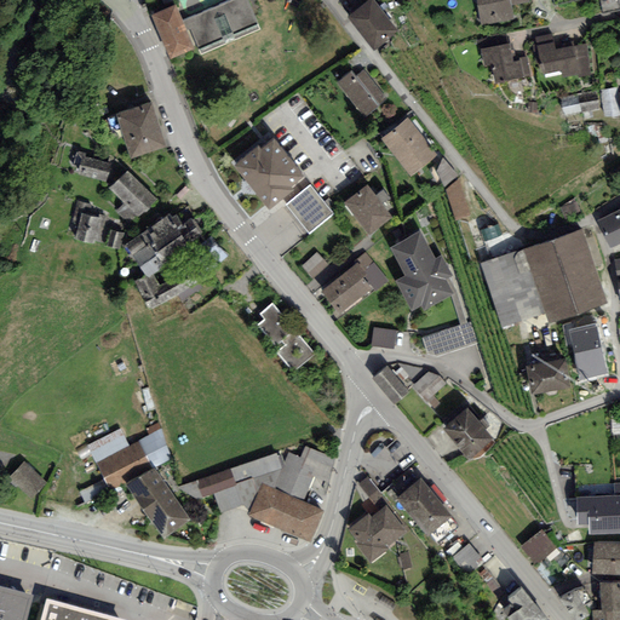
[(176,5),(151,16),(170,59),(197,47),(199,49),(257,24),(246,0),(231,0),(182,21),(176,5)]
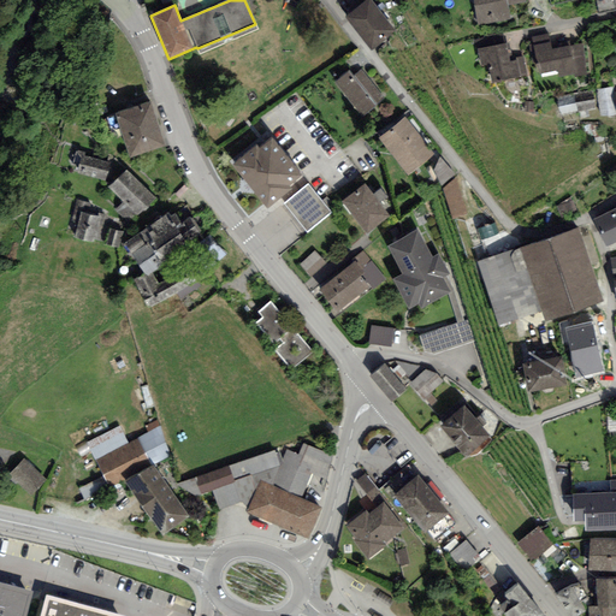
[(392,31),(367,0),(366,0),(348,16),(372,47),(392,31)]
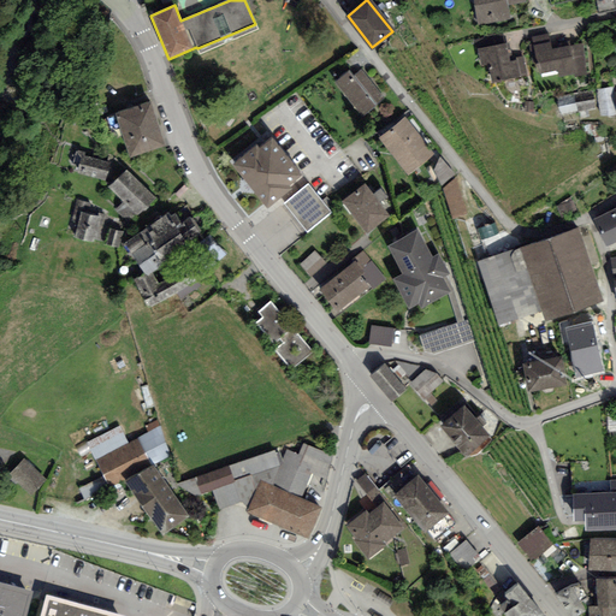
[(523,0),(472,0),(477,25),(509,19),(505,5),(523,1),(523,0)]
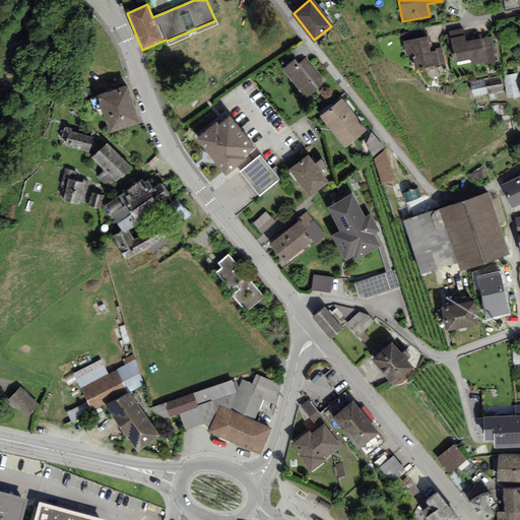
[(450,37),(453,62),(472,59),(473,64),(494,61),(491,40),(465,44),(464,35),(450,37)]
